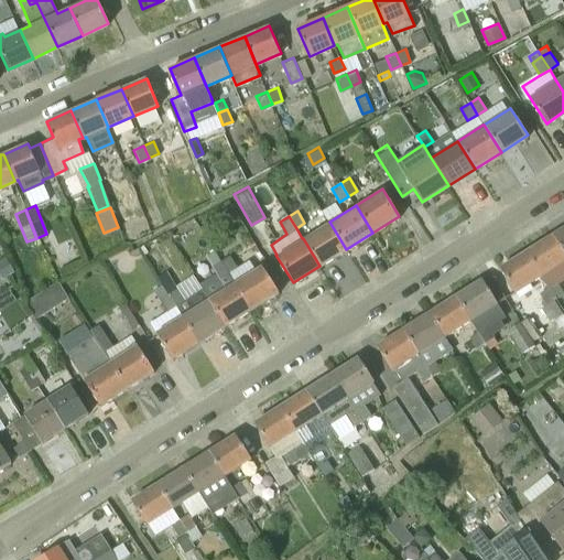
[(303,238),(320,266),(346,249),(329,222),(303,238)]
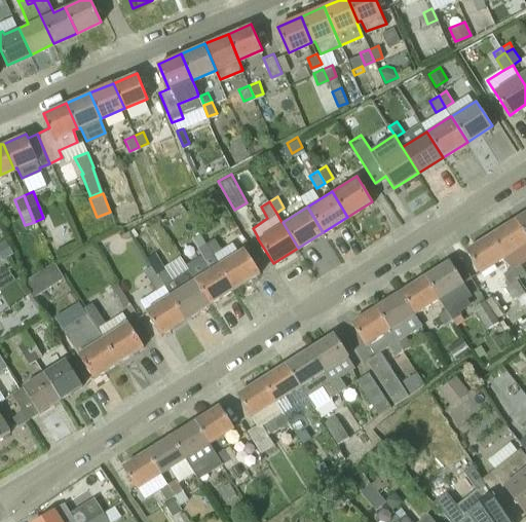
[(525,211),(516,218),(525,234),(525,211)]
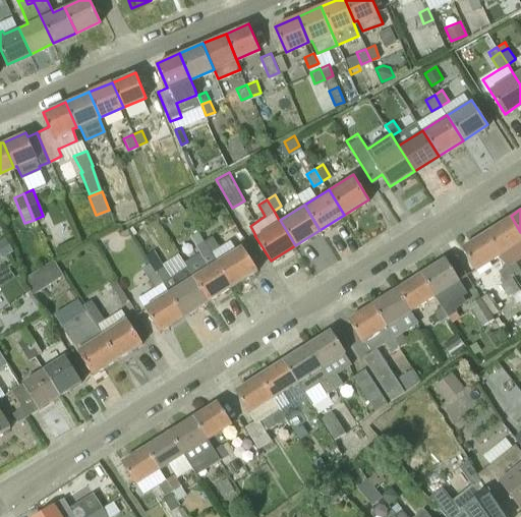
[(501,253),(520,240),(520,232),(511,216),(486,231),(501,253)]
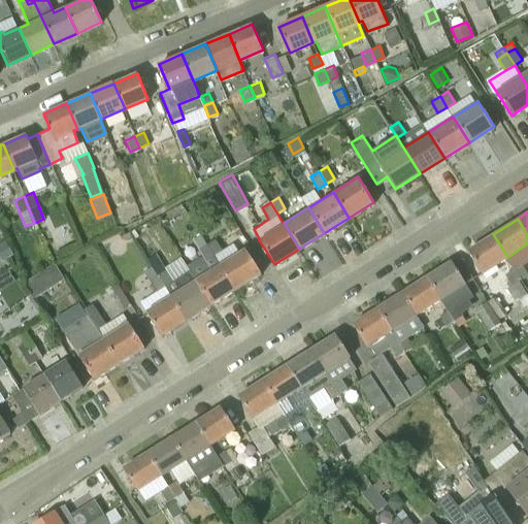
[(186,264),(189,268),(211,304),(236,289),(220,263),(219,264),(213,255),(206,242),(205,242),(199,232),(191,236),(201,254),(186,264)]
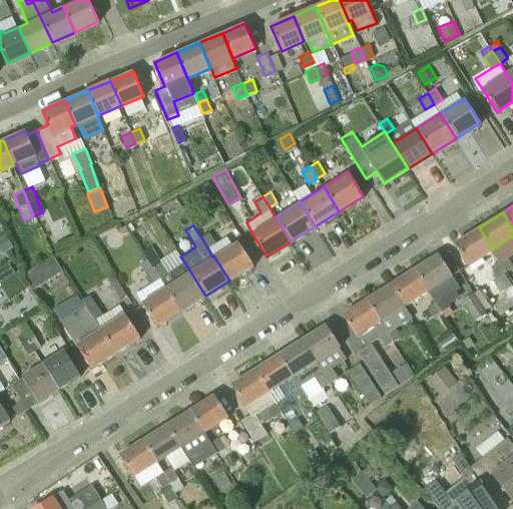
[(468,266),(493,249),(479,227),(454,243),(468,266)]
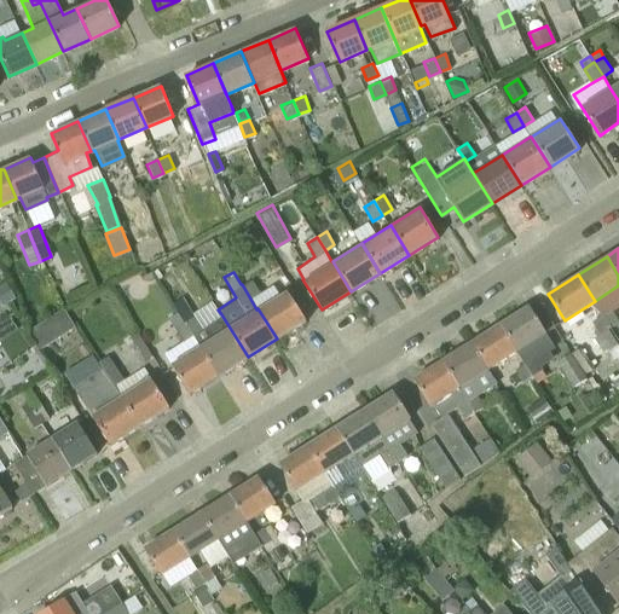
[(242,284),(250,299),(260,293),(252,278),(242,284)]
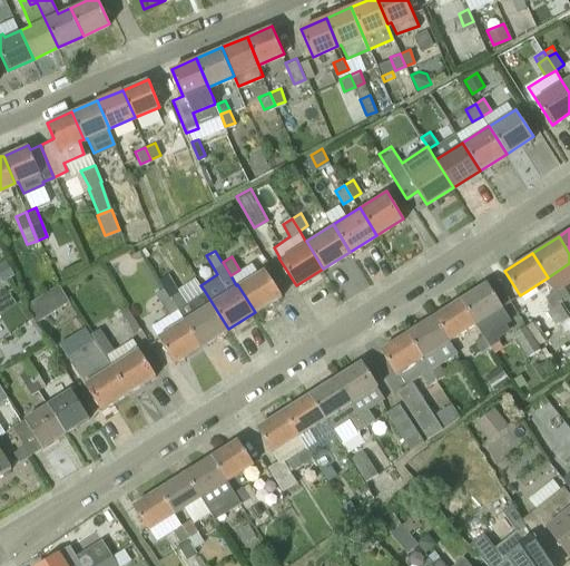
[(0,261),(0,276),(1,280),(12,272),(5,259),(0,261)]
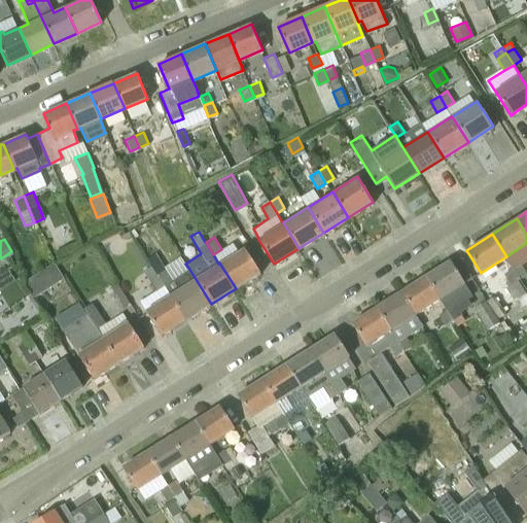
[(219,263),(236,288),(260,273),(244,247),(219,263)]
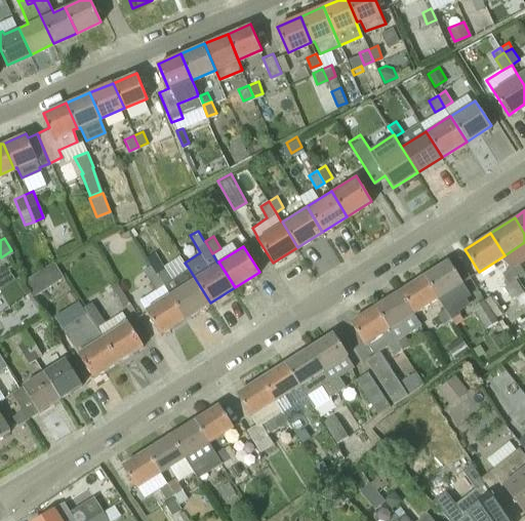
[(453,303),(470,292),(448,259),(425,275),(438,297),(444,307),(451,318),(460,313),(453,303)]
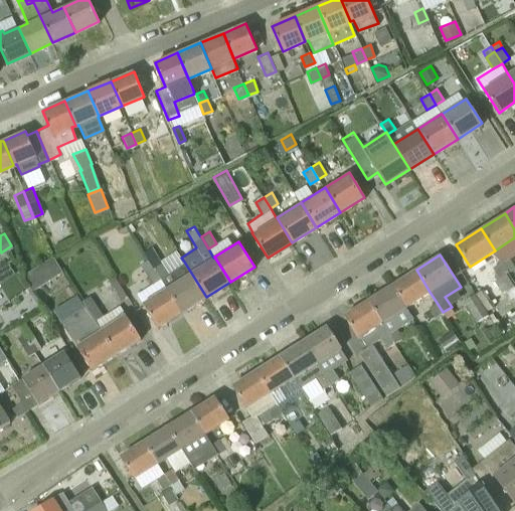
[(24,273),(33,289),(62,271),(53,256),(24,273)]
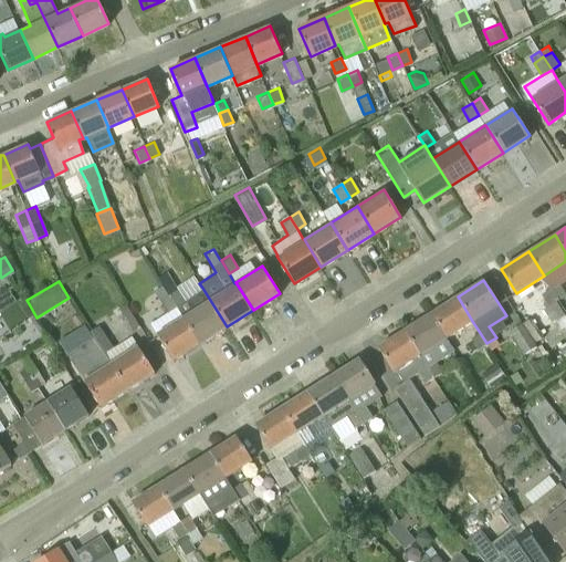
[(549,289),(557,300),(565,294),(558,283),(549,289)]
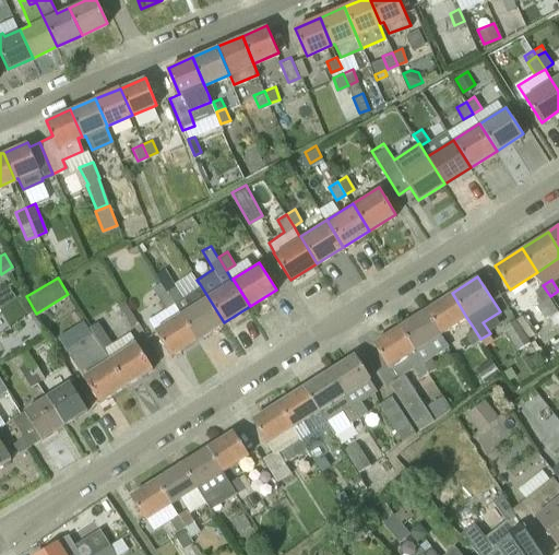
[(171,318),(154,329),(171,355),(198,339),(166,290),(166,291),(161,281),(152,286),(171,318)]
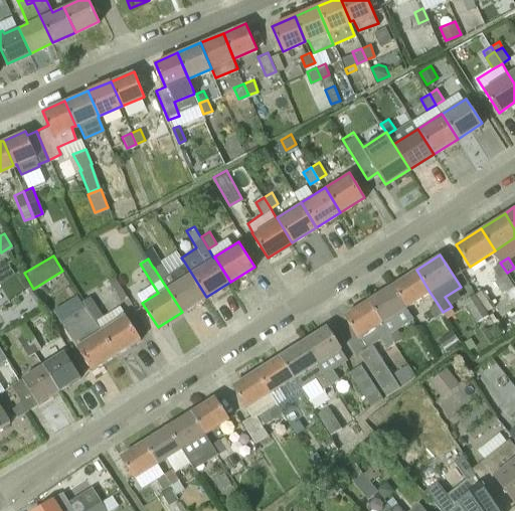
[(206,297),(184,262),(168,272),(162,262),(153,267),(182,312),(206,297)]
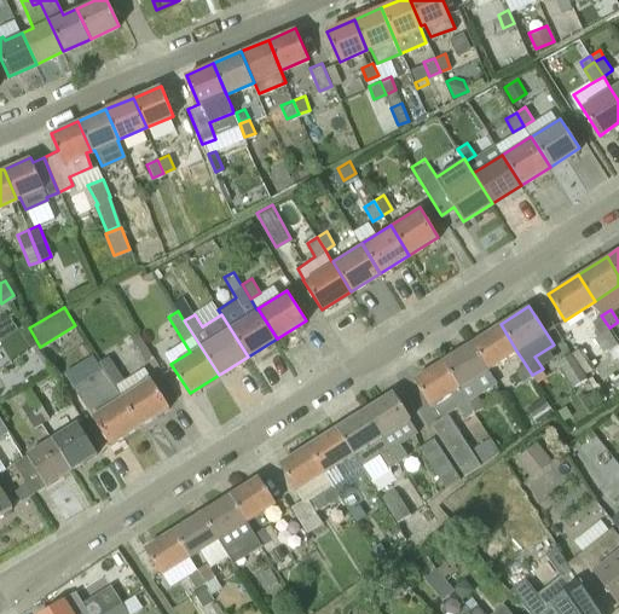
[(599,334),(609,328),(601,316),(591,320),(599,334)]
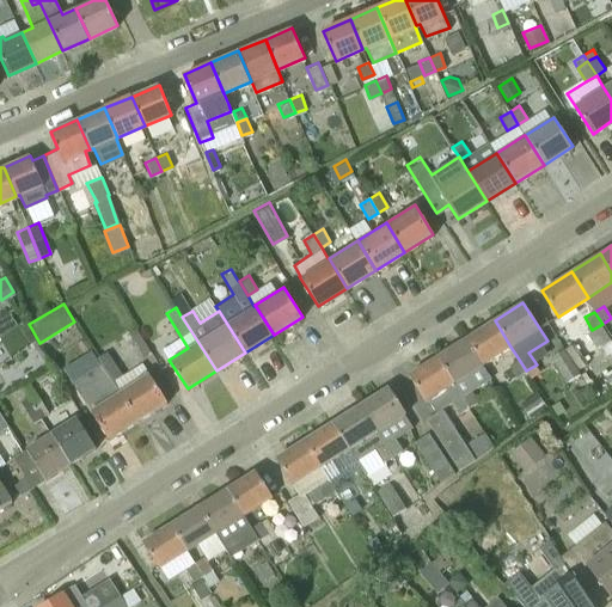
[(482,365),(510,347),(495,320),(466,338),(482,365)]
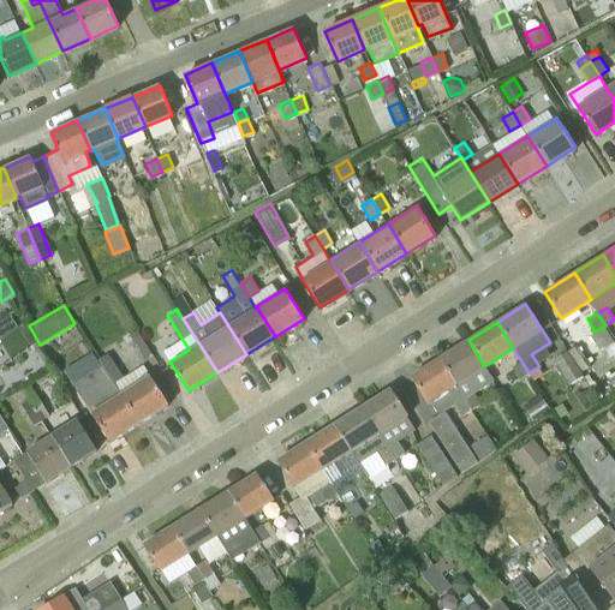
[(614,341),(614,339),(605,326),(595,332),(590,335),(593,340),(598,348),(603,346),(608,354),(614,350),(614,341)]
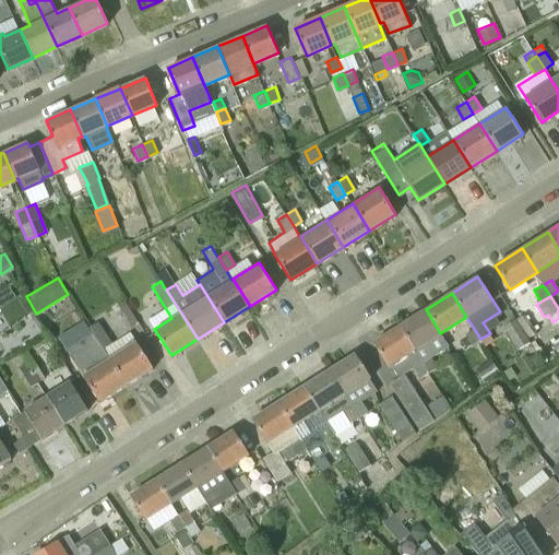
[(123,297),(116,303),(130,326),(138,321),(123,297)]
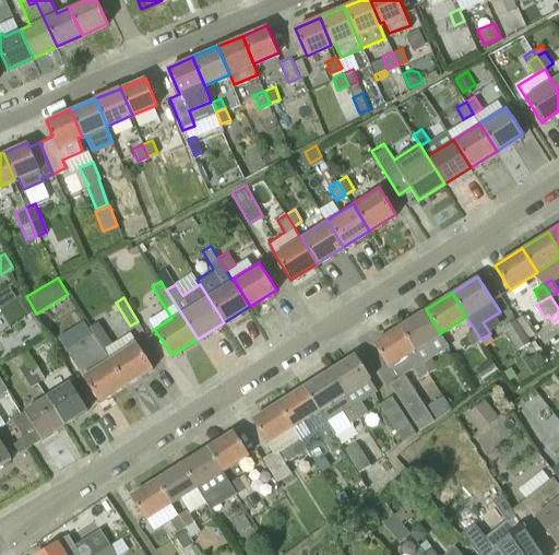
[(448,345),(440,333),(426,309),(400,326),(421,361),(428,372),(437,365),(430,355),(448,345)]
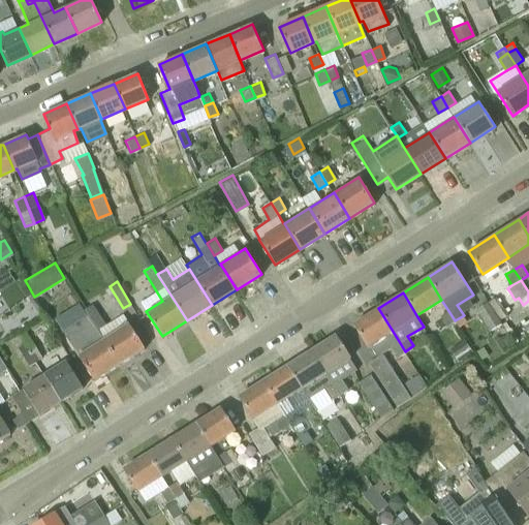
[(496,295),(488,300),(499,318),(507,313),(496,295)]
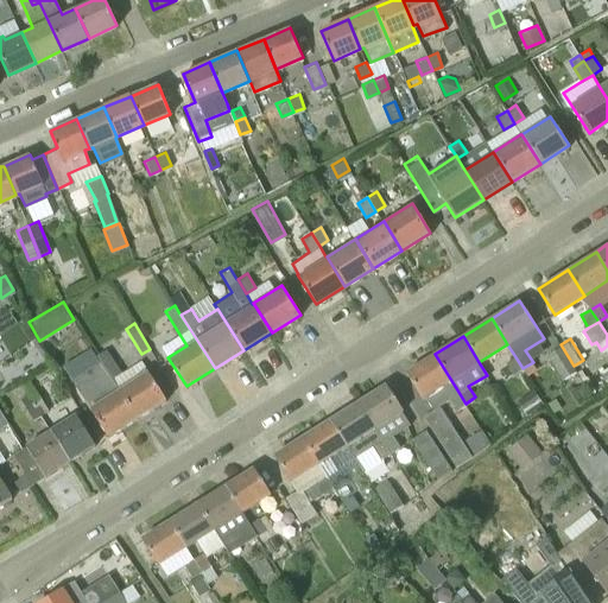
[(546,354),(563,379),(577,370),(574,366),(561,344),(546,354)]
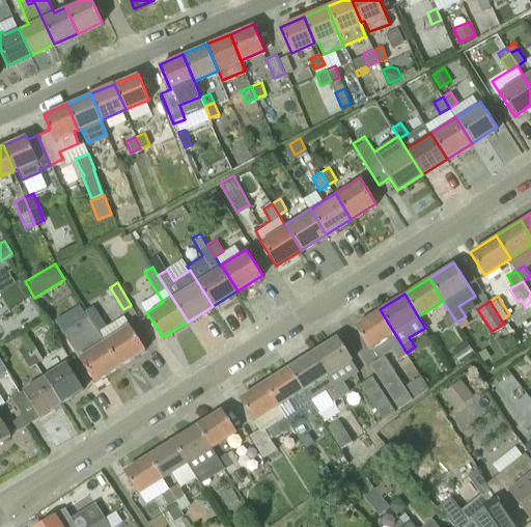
[(84,308),(98,329),(105,324),(92,303),(84,308)]
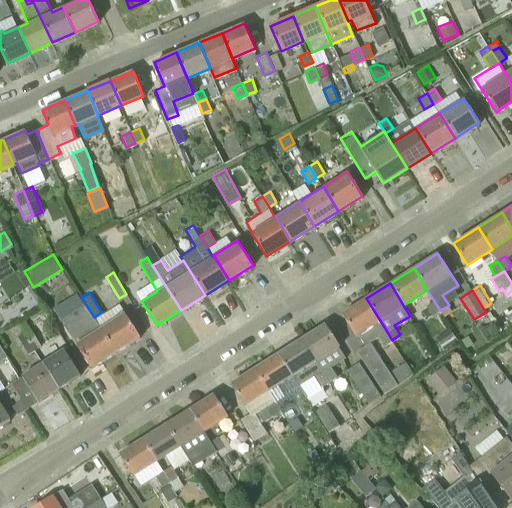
[(384,345),(392,340),(386,330),(366,298),(342,313),(356,335),(358,333),(365,343),(357,349),(384,392),(397,383),(389,371),(370,340),(378,335),(384,345)]
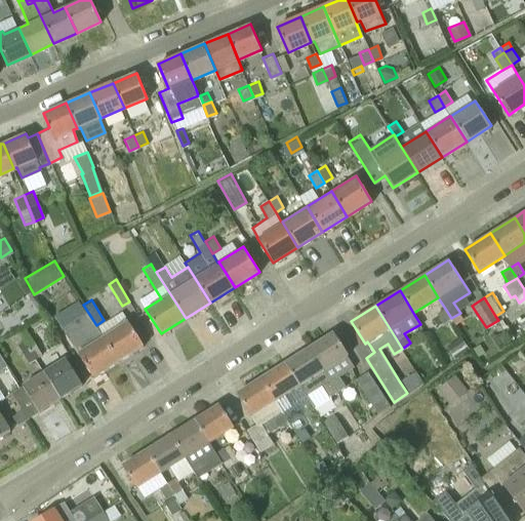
[(443,323),(451,318),(444,307),(436,312),(443,323)]
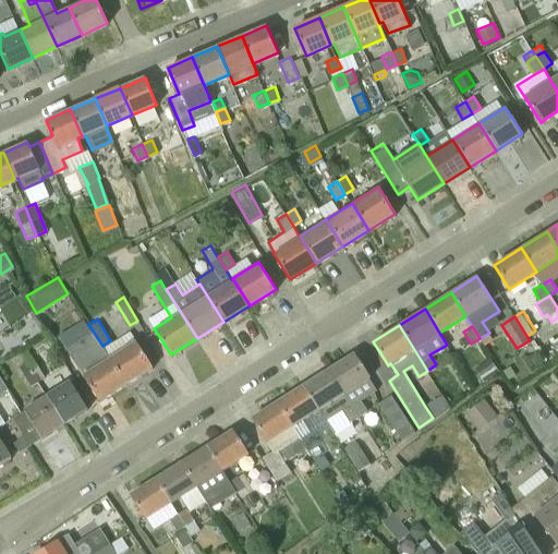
[(109,356),(94,332),(67,349),(82,373),(99,400),(125,384),(108,357),(109,356)]
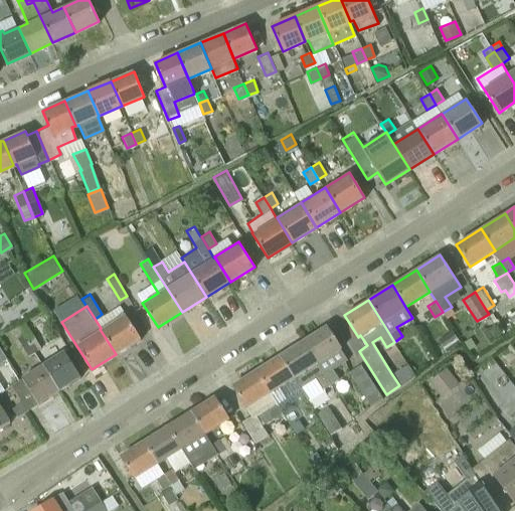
[(125,313),(101,328),(100,329),(116,354),(141,338),(125,313)]
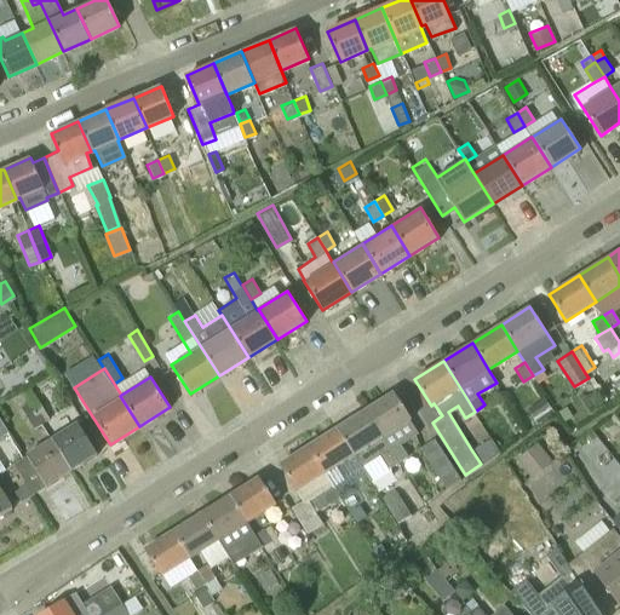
[(401,442),(419,431),(394,391),(366,409),(399,460),(408,454),(401,442)]
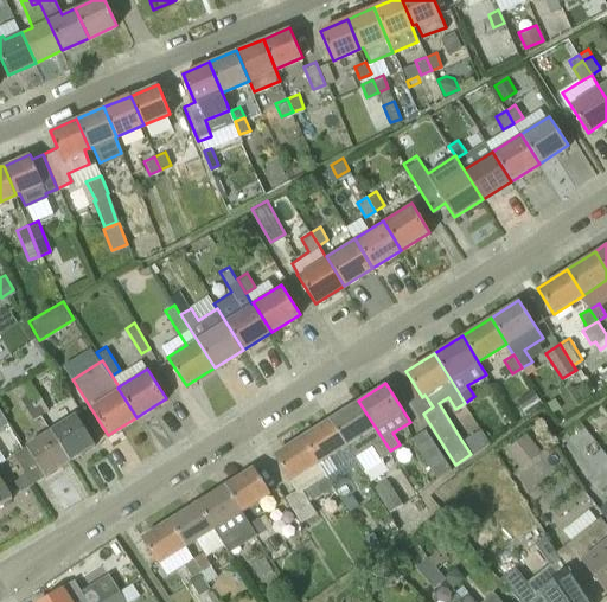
[(19,396),(26,408),(42,397),(34,386),(19,396)]
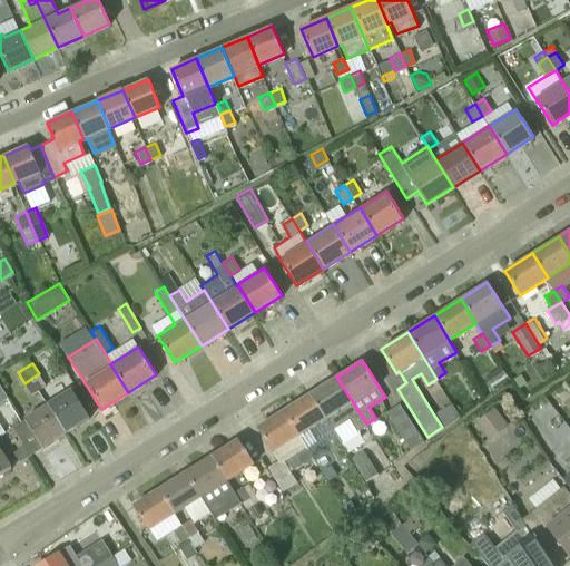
[(39,373),(25,383),(30,393),(45,383),(39,373)]
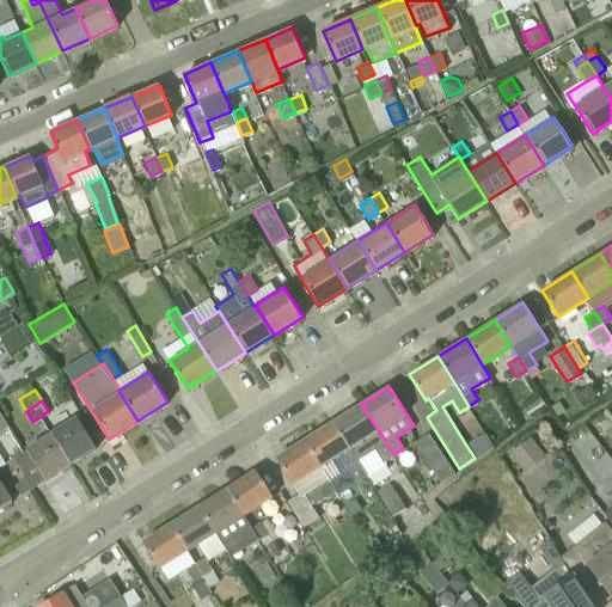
[(383,461),(393,454),(361,404),(334,422),(357,460),(375,448),(383,461)]
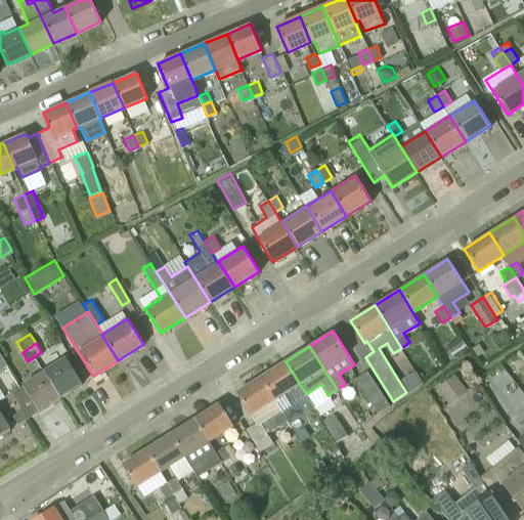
[(43,370),(60,396),(82,383),(64,355),(43,370)]
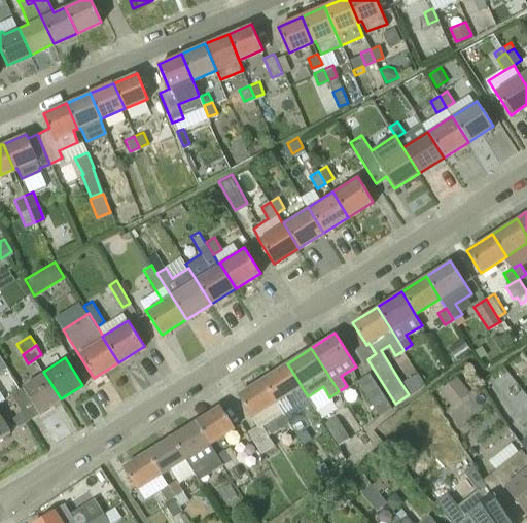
[(296,403),(308,396),(287,363),(262,379),(289,421),(297,416),(285,395),(290,392),(296,403)]
